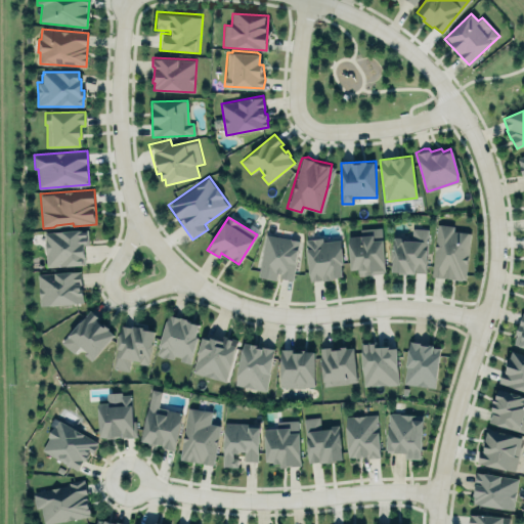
[(469,232),(453,231),(453,225),(435,224),(432,277),(466,280),(469,232)]
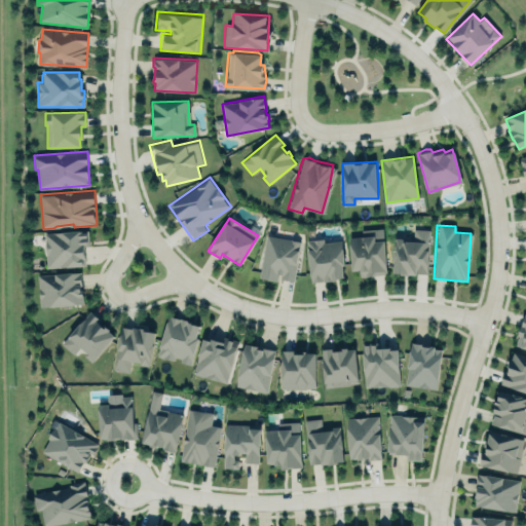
[(350,237),(362,236),(362,229),(383,228),(387,274),(374,275),(361,276),(360,270),(352,270),(350,237)]
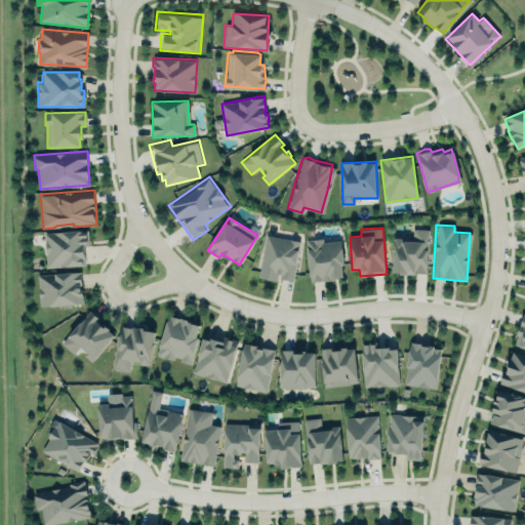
[(429,230),(427,274),(415,273),(415,275),(408,274),(408,275),(400,275),(400,273),(393,273),(395,238),(413,239),(413,229),(429,230)]
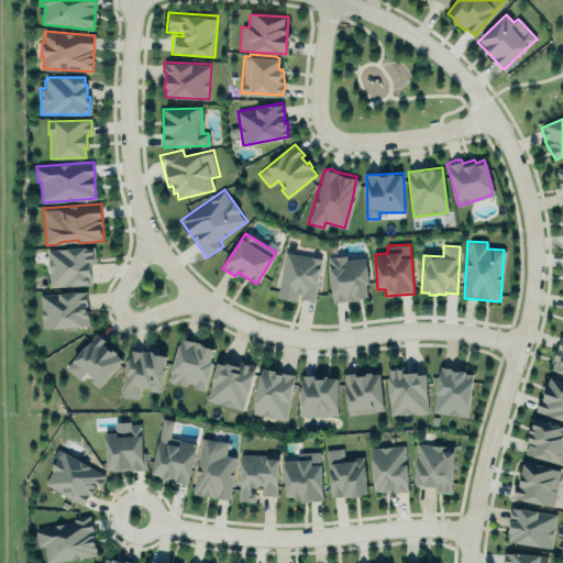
[(51,286),(89,284),(89,283),(91,283),(89,264),(96,263),(95,246),(47,249),(51,286)]
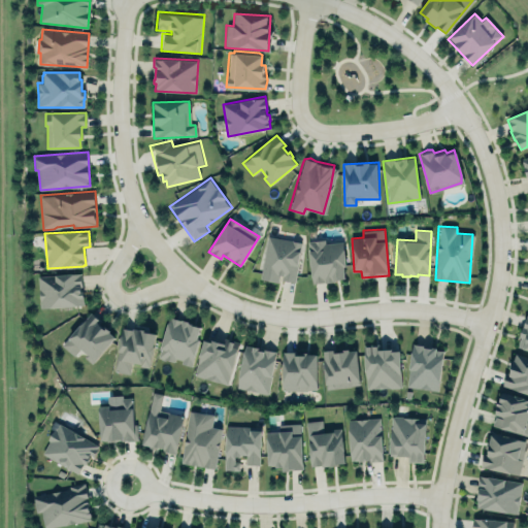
[(261,279),(279,283),(279,281),(296,283),(300,241),(265,237),(261,279)]
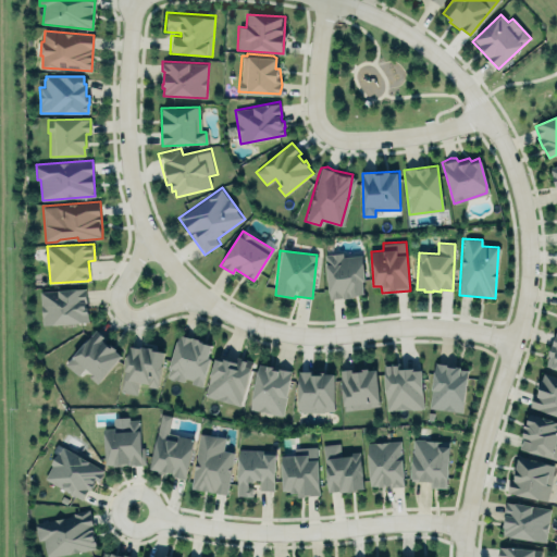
[(323,252),(344,250),(345,256),(363,254),(367,282),(363,282),(366,297),(329,301),(323,252)]
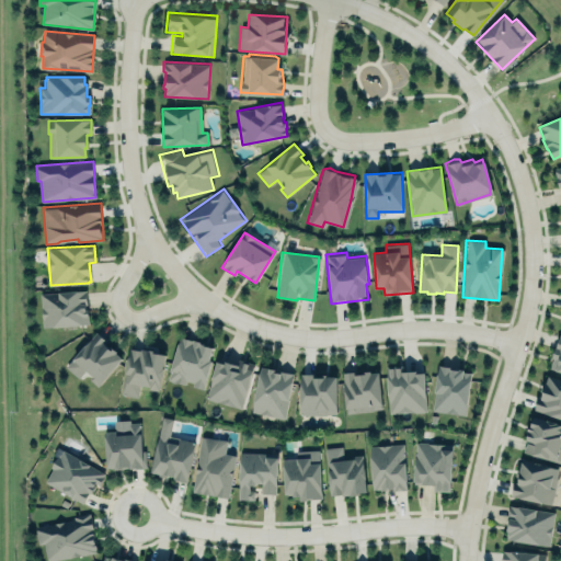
[(38,292),(88,288),(90,324),(42,329),(38,292)]
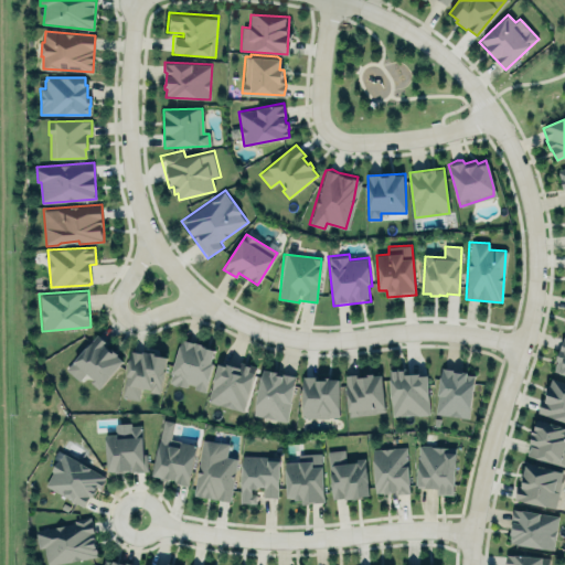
[(99,388),(124,359),(94,334),(65,370),(80,382),(84,376),(99,388)]
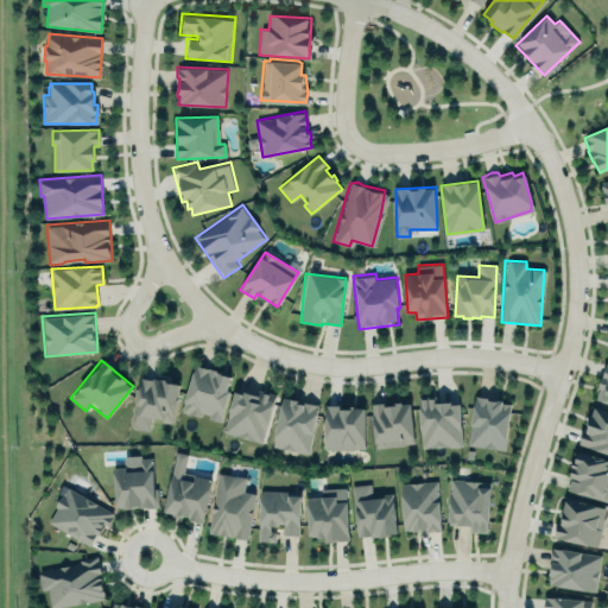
[(607,361),(599,387),(600,387),(596,399),(607,403),(607,361)]
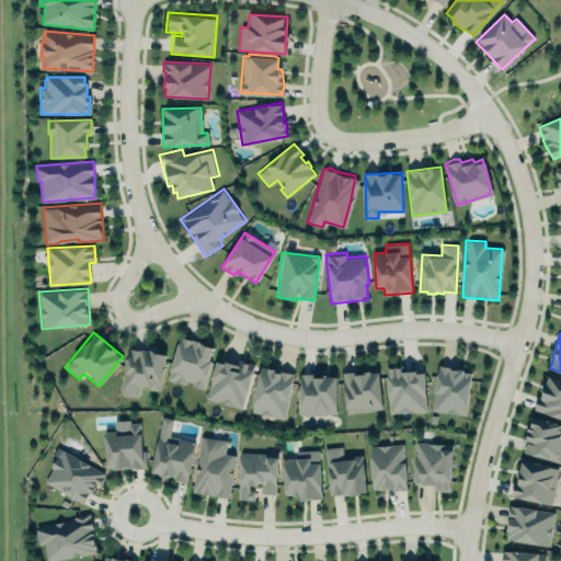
[(181,336),(193,340),(203,342),(203,345),(213,347),(209,361),(212,361),(204,389),(193,386),(194,382),(186,379),(185,384),(168,379),(181,336)]
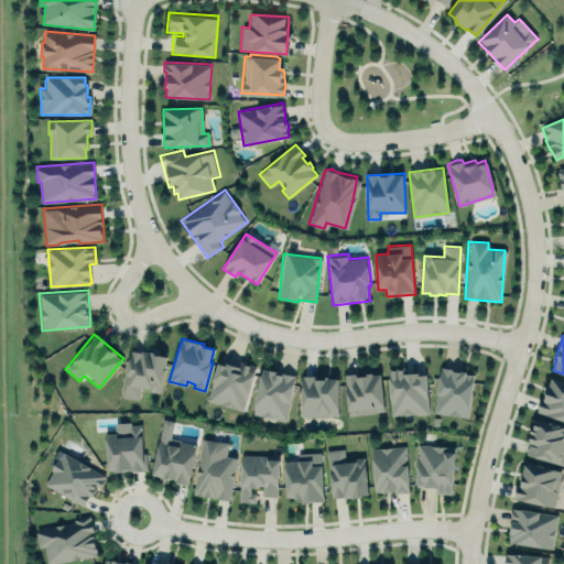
[(131,350),(141,351),(142,350),(167,355),(160,392),(150,391),(151,388),(142,387),(140,399),(122,396),(131,350)]
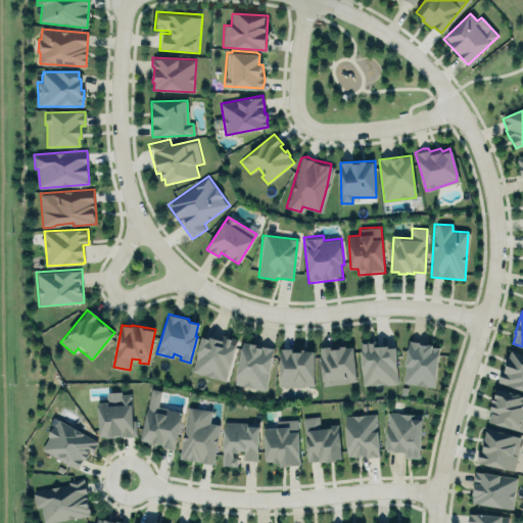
[(225,381),(237,339),(221,334),(220,340),(202,335),(191,372),(225,381)]
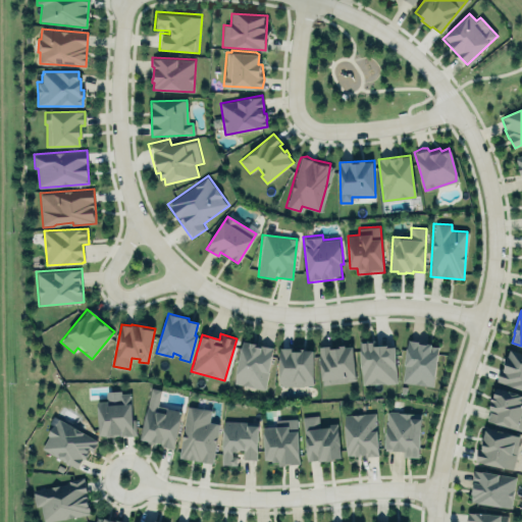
[(434,385),(437,344),(406,342),(403,383),(434,385)]
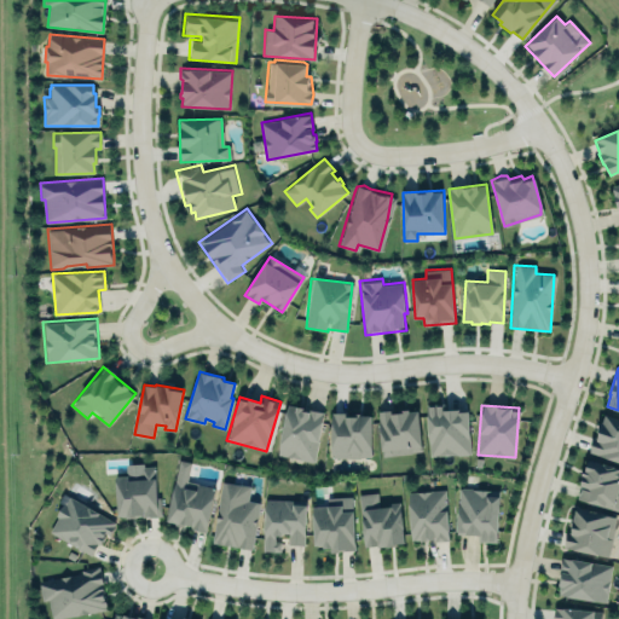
[(278,457),(316,462),(322,410),(284,406),(278,457)]
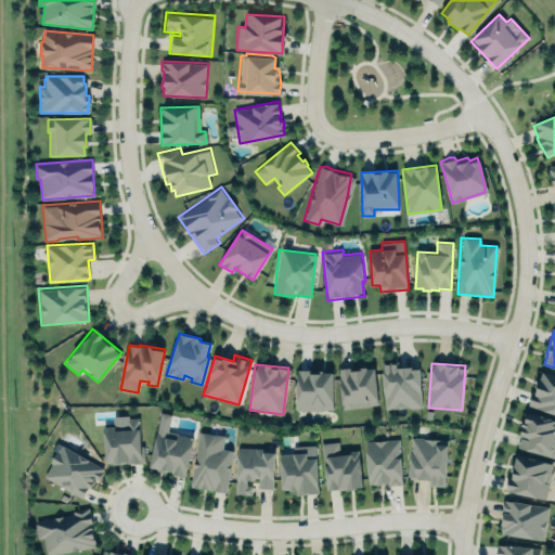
[(420,365),(383,366),(384,409),(421,408),(420,365)]
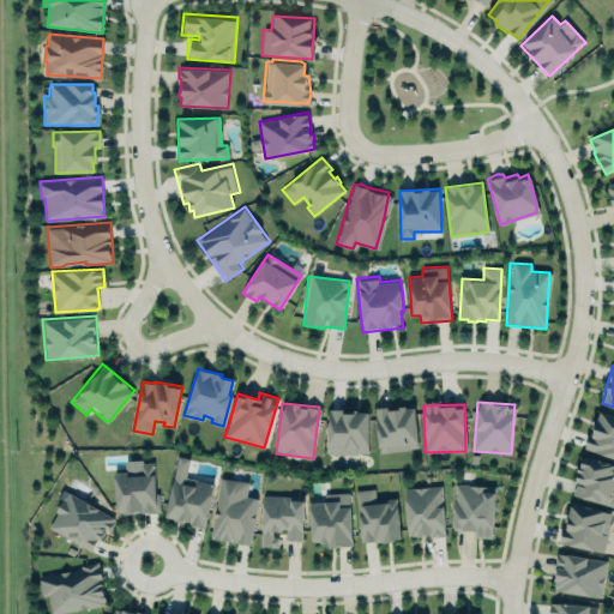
[(371,411),(409,407),(414,450),(375,455),(371,411)]
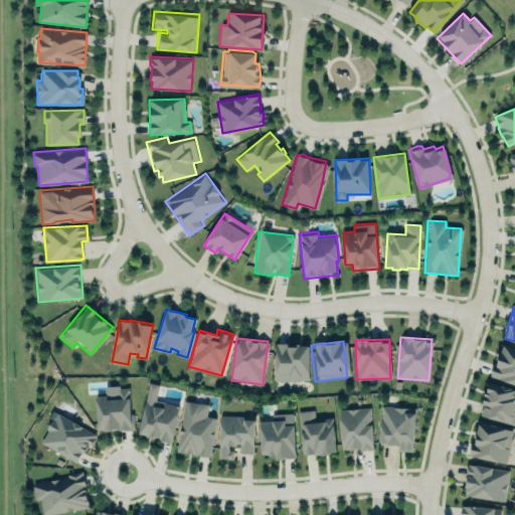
[(276,343),(289,343),(289,346),(294,346),(294,344),(302,344),(302,346),(309,346),(309,380),(300,380),(300,381),(276,381),(276,343)]
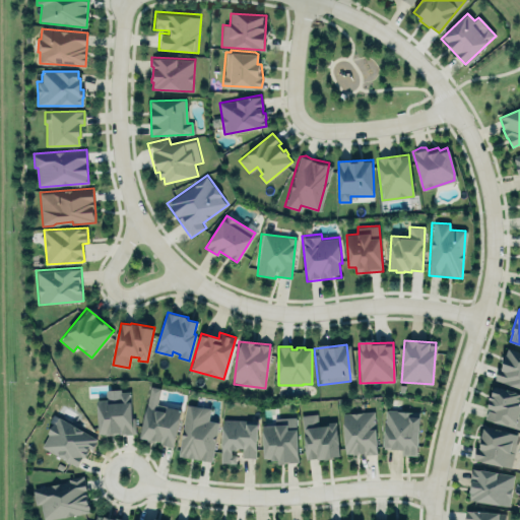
[(519,352),(506,348),(496,381),(519,388),(519,352)]
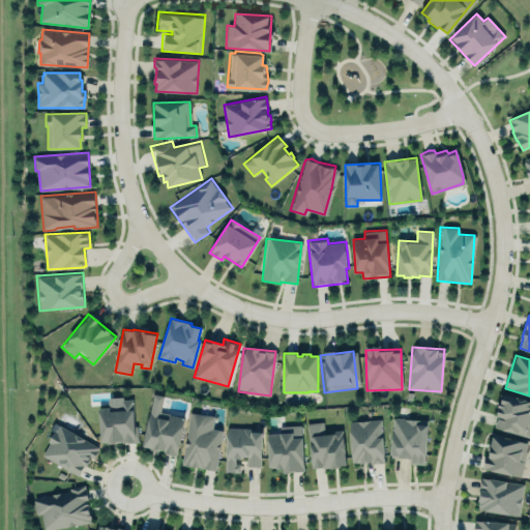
[(504,393),(529,400),(529,417),(529,421),(529,435),(495,425),(504,393)]
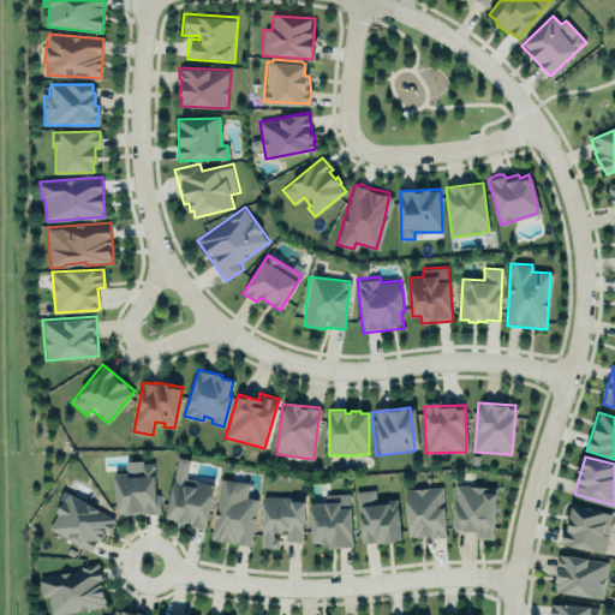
[(141,464),(154,463),(156,494),(159,494),(160,512),(136,513),(136,514),(126,515),(126,512),(117,513),(114,472),(127,472),(127,477),(142,476),(141,464)]
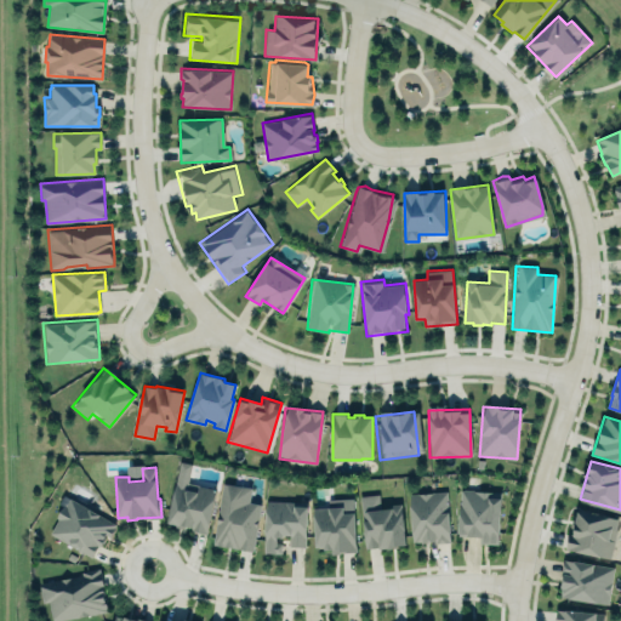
[(206,533),(216,489),(175,480),(166,524),(206,533)]
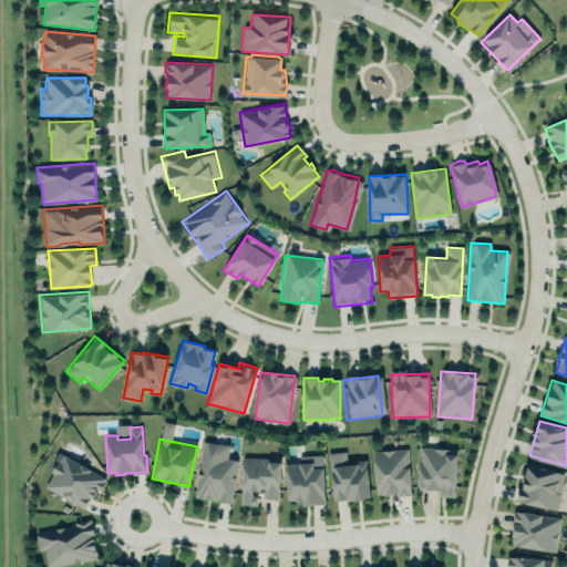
[(203,441),(193,494),(194,498),(228,502),(235,459),(227,459),(228,444),(203,441)]
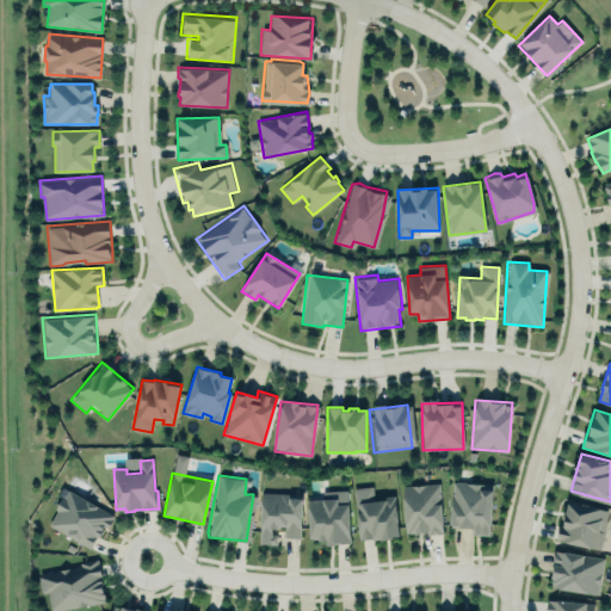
[(454,482),(493,485),(491,536),(473,535),(473,529),(467,529),(467,526),(450,525),(454,482)]
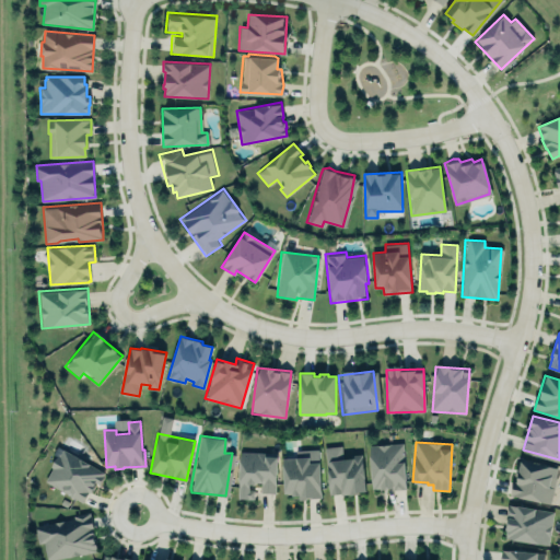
[(369,445),(403,443),(407,489),(392,490),(392,489),(381,490),(381,488),(372,489),(369,445)]
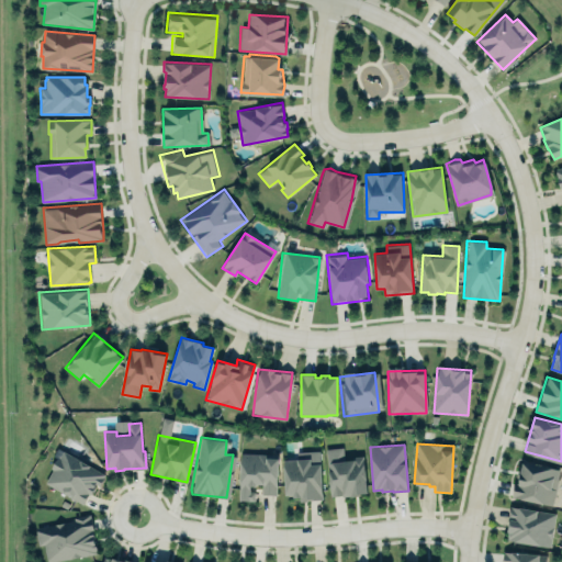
[(324,449),(329,496),(367,490),(360,454),(343,457),(340,447),(324,449)]
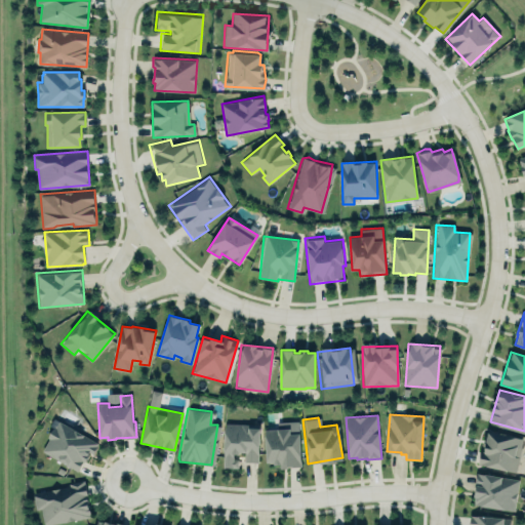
[(42,450),(49,439),(47,438),(53,427),(55,428),(58,420),(97,443),(96,446),(97,446),(92,454),(89,453),(85,461),(83,460),(77,471),(42,450)]
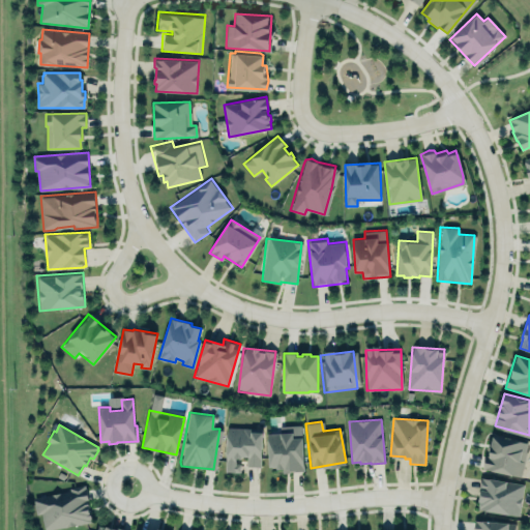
[(224,472),(241,473),(241,463),(236,463),(236,460),(245,461),(245,467),(262,468),(264,428),(227,424),(224,472)]
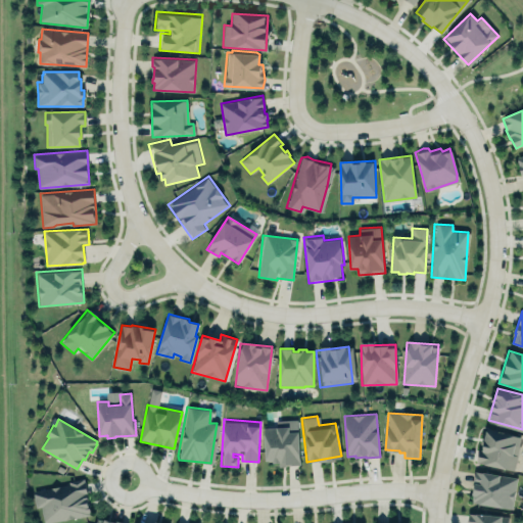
[(265,428),(276,428),(276,421),(297,420),(300,465),(287,465),(287,467),(279,467),(279,464),(274,464),(274,461),(266,461),(265,428)]
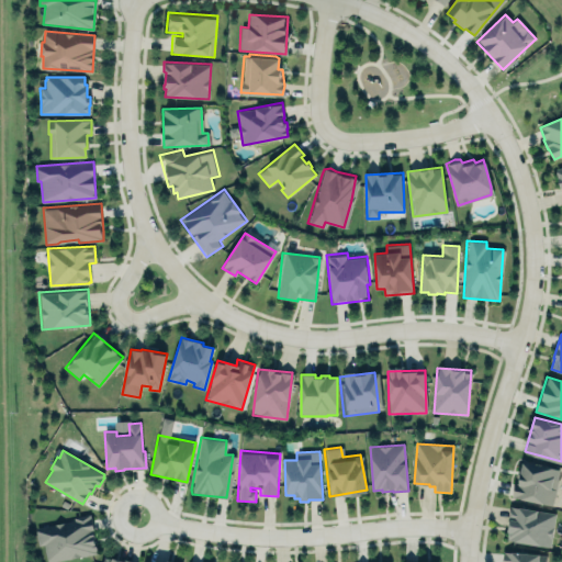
[(559,469),(558,479),(552,505),(512,496),(519,469),(521,469),(523,461),(559,469)]
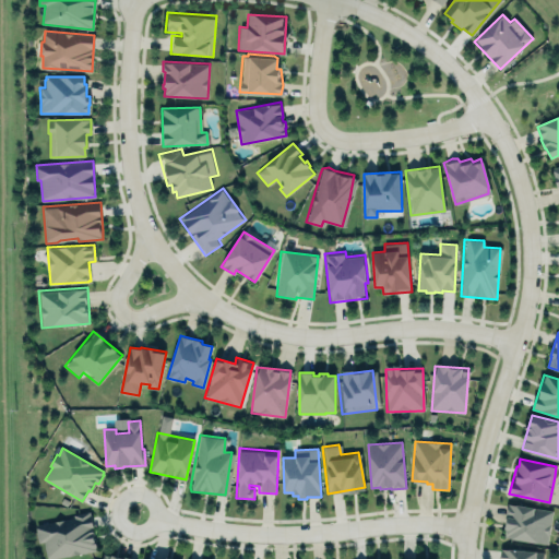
[(508,503),(554,510),(548,544),(512,539),(512,538),(504,537),(506,530),(504,530),(506,526),(508,513),(506,513),(508,503)]
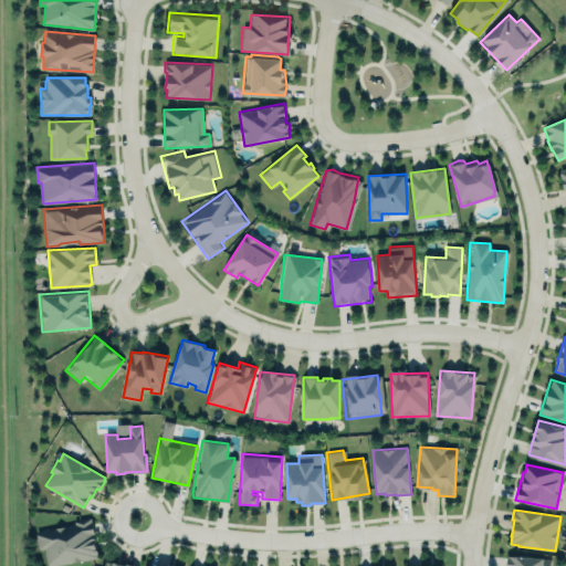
[(37,531),(74,524),(74,521),(90,517),(91,522),(92,521),(98,557),(49,565),(45,547),(40,548),(37,531)]
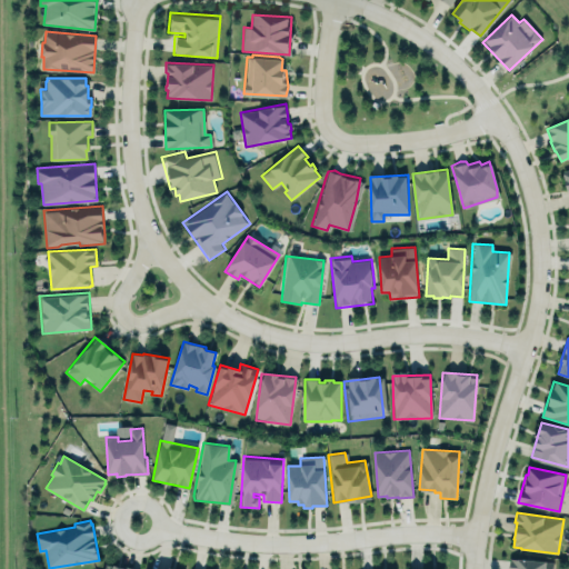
[(552,568),(553,562),(510,558),(509,568),(552,568)]
